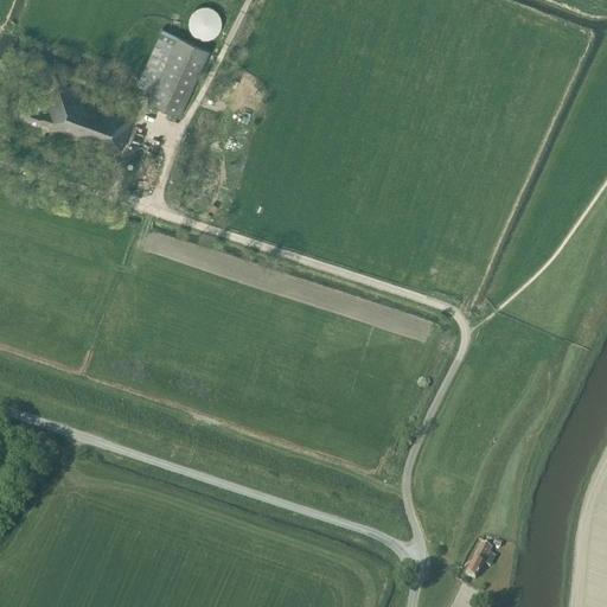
[(205,39),(206,39),(208,39),(210,39),(212,38),(213,38),(216,37),(217,36),(218,33),(219,32),(221,30),(221,29),(222,27),(222,26),(222,25),(222,24),(222,23),(222,21),(222,20),(222,19),(221,18),(221,17),(219,16),(219,14),(218,14),(217,12),(216,11),(215,10),(212,8),(210,8),(209,7),(208,7),(206,7),(204,7),(202,7),(200,8),(199,8),(198,10),(196,11),(195,12),(193,13),(192,14),(192,16),(191,17),(191,18),(190,19),(190,20),(190,21),(190,23),(190,25),(190,26),(190,27),(190,29),(191,30),(191,31),(191,32),(192,33),(195,36),(196,37),(198,38),(199,38),(200,39),(202,39),(205,39)]
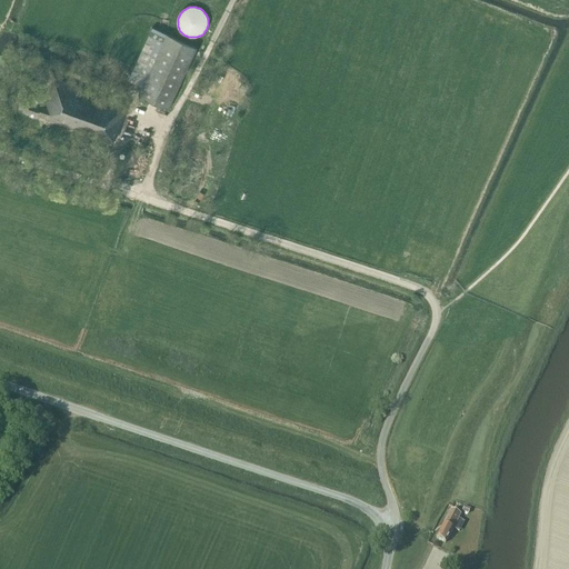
[(169,109),(197,49),(152,28),(129,80),(142,87),(139,96),(169,109)]
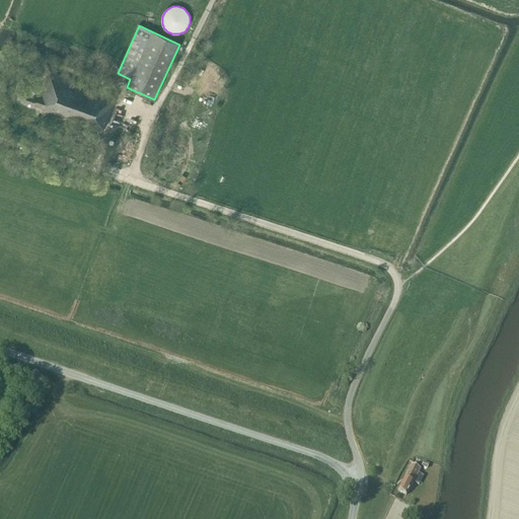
[(115,95),(50,72),(42,93),(21,86),(16,99),(50,112),(49,114),(101,133),(115,95)]
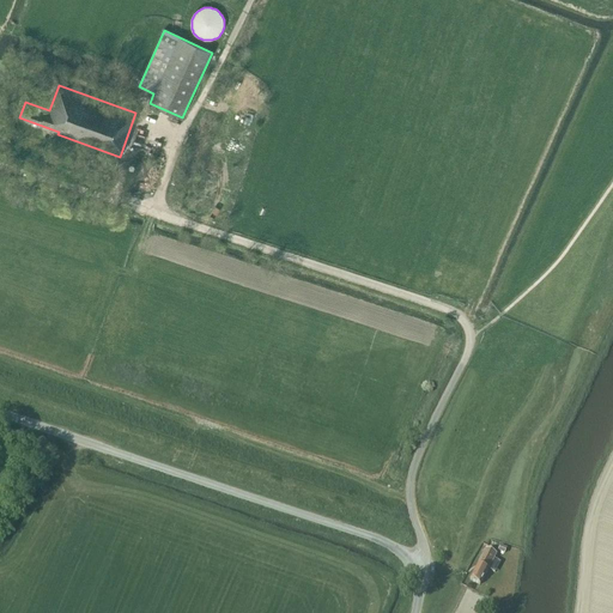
[(250,122),(254,113),(246,109),(242,120),(250,122)]
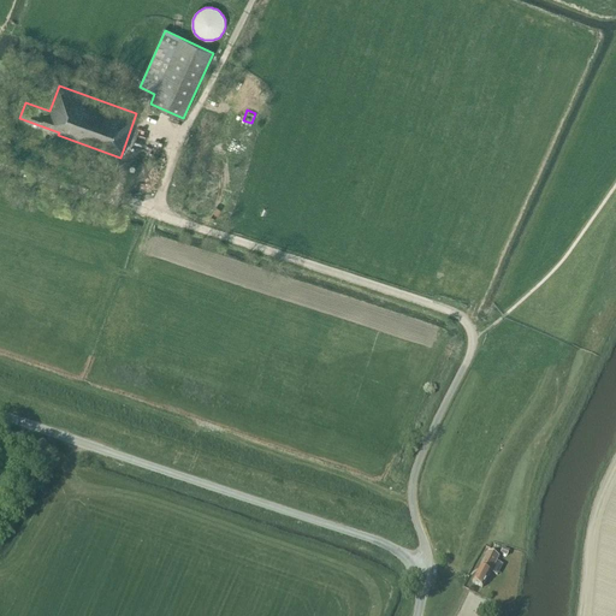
[(99,160),(102,153),(95,150),(93,158),(99,160)]
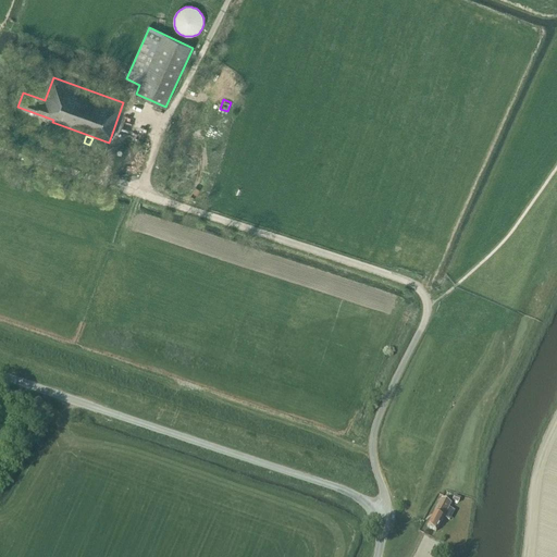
[(104,151),(107,145),(97,141),(95,147),(104,151)]
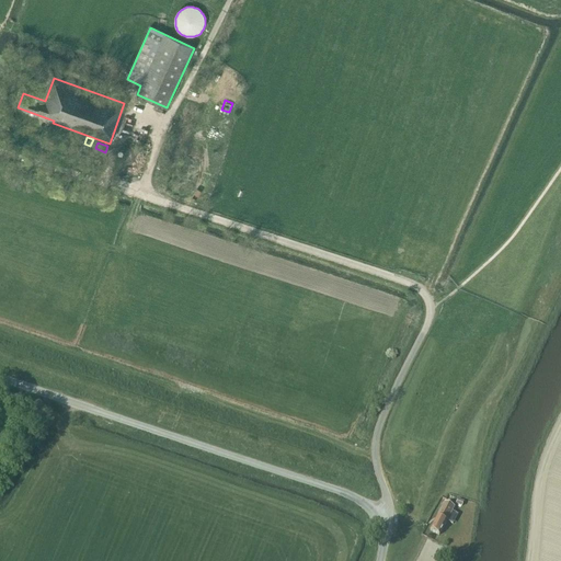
[(438,536),(454,508),(444,503),(430,531),(438,536)]
